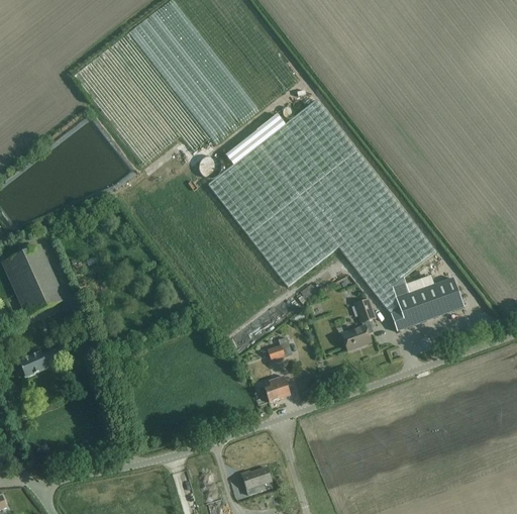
[(399,306),(396,298),(392,287),(436,252),(316,99),(208,184),(288,286),(338,246),(390,312),(399,306)]
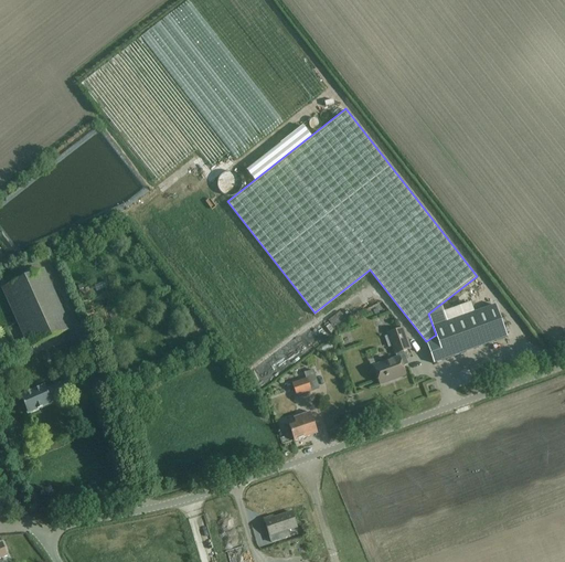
[(232,169),(230,169),(227,170),(226,170),(224,171),(223,172),(222,173),(221,176),(220,178),(220,179),(220,181),(221,183),(222,184),(223,187),(224,188),(226,189),(227,189),(230,190),(232,190),(233,189),(235,188),(236,187),(238,186),(240,184),(240,182),(241,180),(241,179),(240,177),(240,175),(238,173),(237,172),(235,171),(233,170),(232,169)]
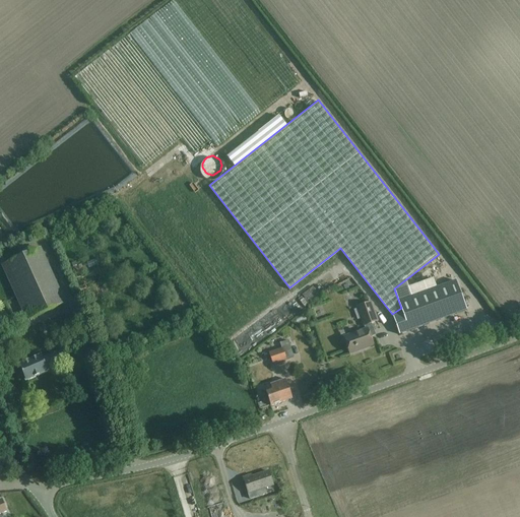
[(5,261),(30,317),(64,302),(40,246),(5,261)]
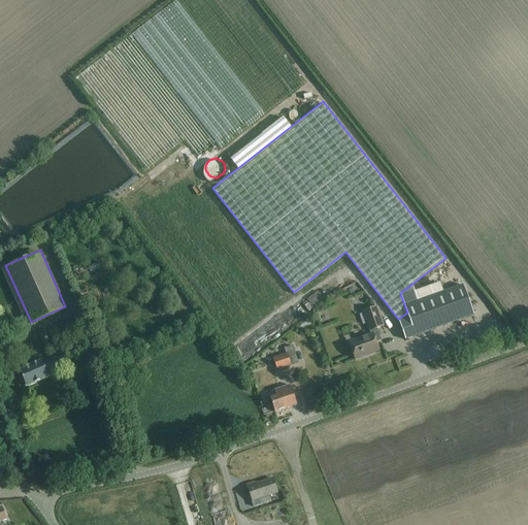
[(106,257),(97,261),(99,266),(109,262),(106,257)]
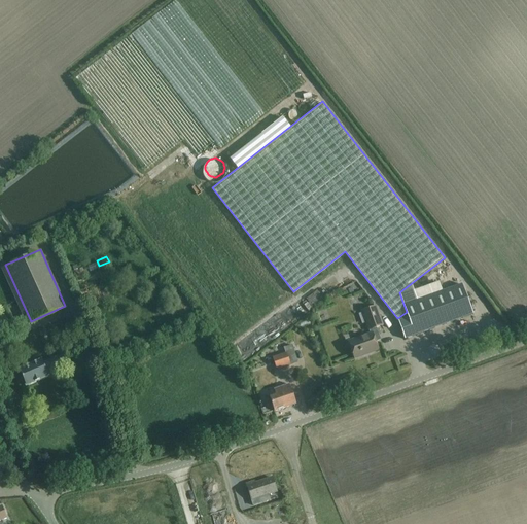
[(438,272),(440,272),(441,273),(442,273),(443,273),(444,273),(445,273),(446,272),(447,272),(448,271),(448,270),(449,269),(449,268),(449,267),(449,265),(448,265),(448,264),(448,263),(447,263),(446,262),(445,260),(444,260),(443,260),(442,260),(441,260),(440,262),(438,262),(438,263),(437,263),(437,264),(436,265),(436,266),(436,267),(436,268),(436,269),(436,270),(437,270),(438,272)]
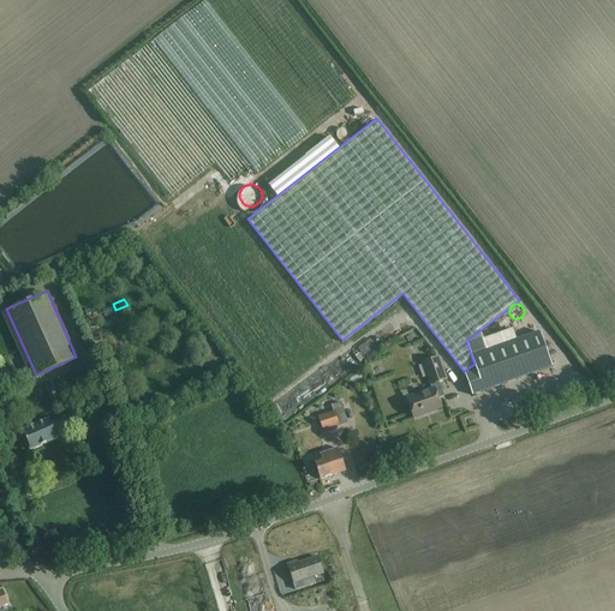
[(475,364),(464,371),(472,393),(483,389),(551,364),(539,329),(515,337),(512,328),(482,339),(479,330),(466,341),(471,354),(475,364)]
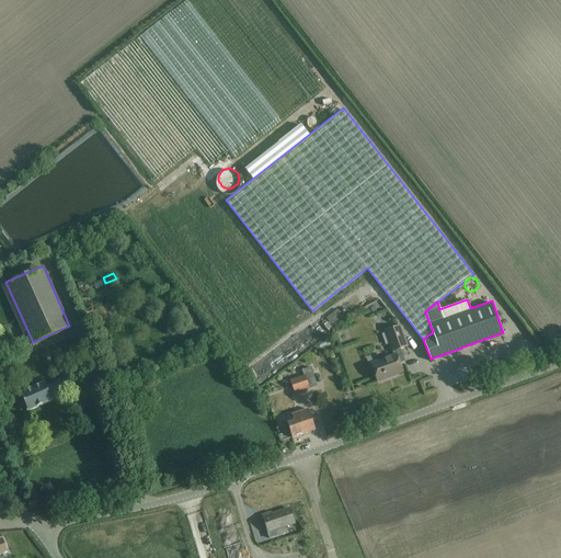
[(386,329),(395,353),(371,362),(378,379),(403,371),(400,361),(404,360),(400,346),(408,344),(400,323),(386,329)]
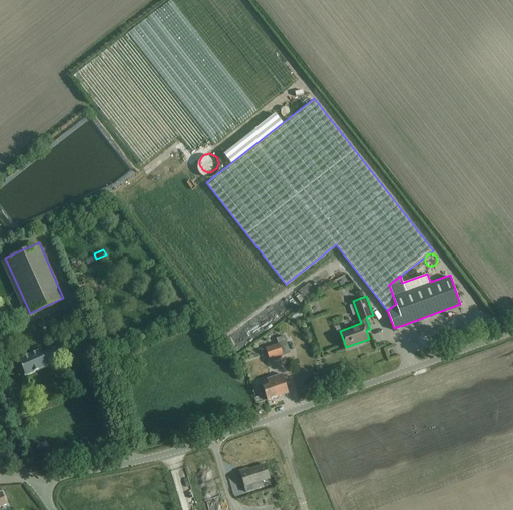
[(1,317),(4,325),(15,320),(12,312),(1,317)]
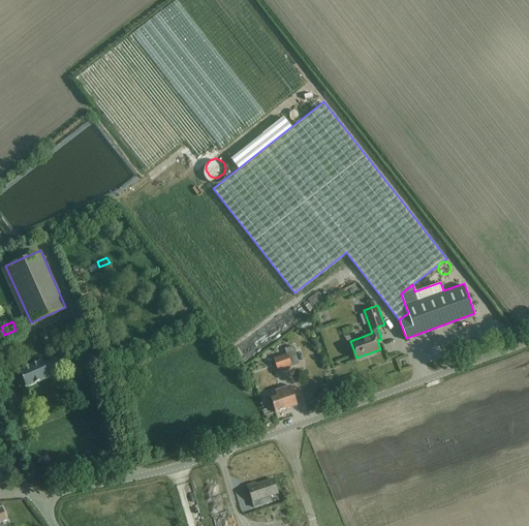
[(392,340),(396,345),(403,341),(399,335),(392,340)]
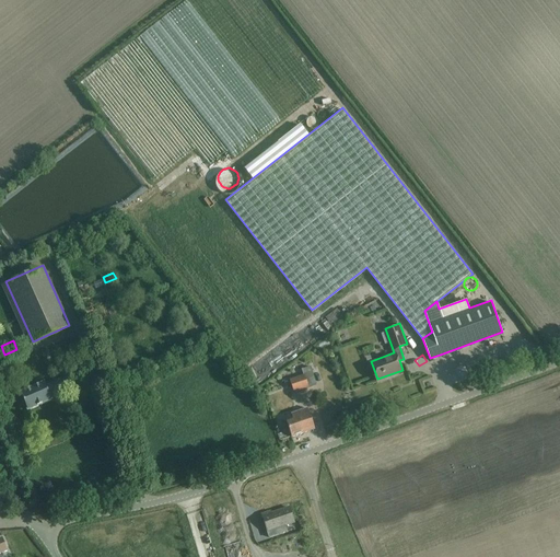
[(290,378),(294,391),(316,383),(310,364),(302,368),(304,373),(290,378)]
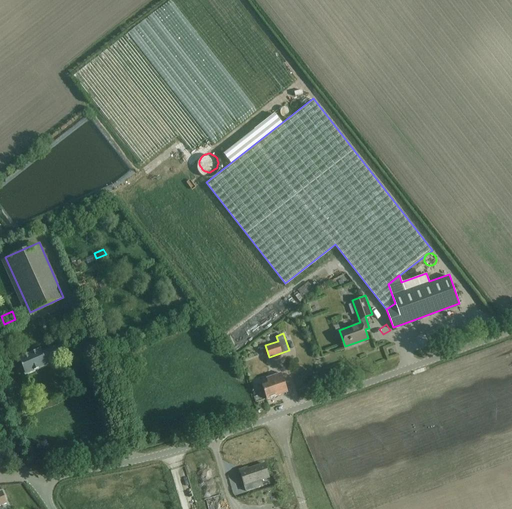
[(18,357),(25,373),(47,364),(46,361),(63,354),(58,344),(42,351),(40,347),(18,357)]
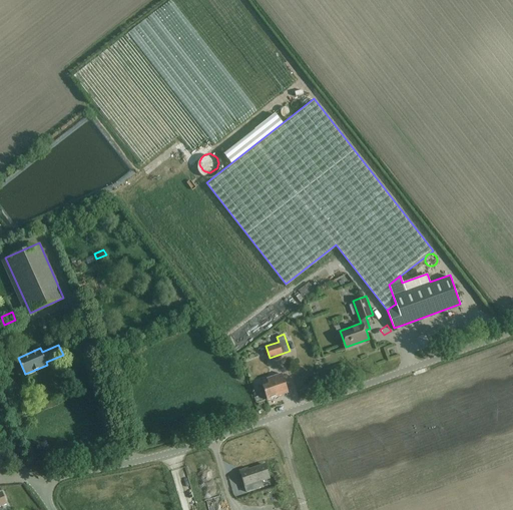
[(262,382),(264,389),(267,398),(288,391),(282,372),(267,377),(268,380),(262,382)]
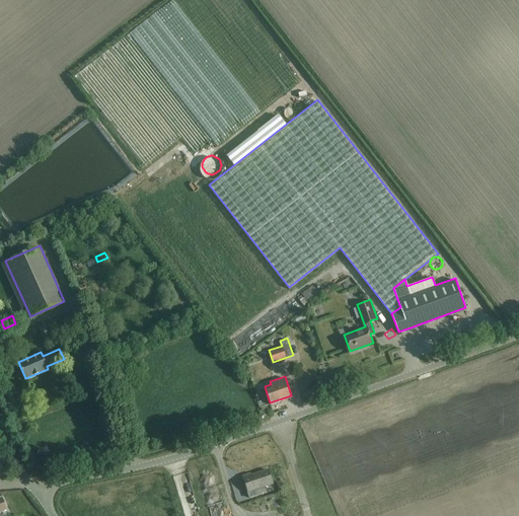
[(242,474),(249,496),(267,490),(265,485),(273,482),(268,468),(251,473),(250,471),(242,474)]
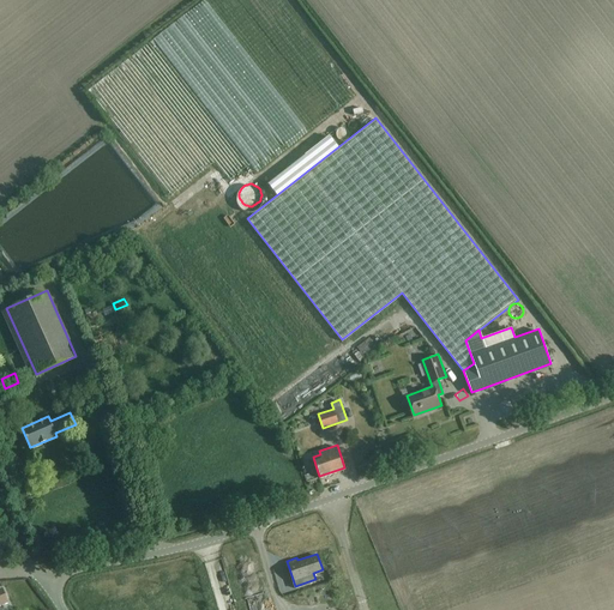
All buildings are outlined.
